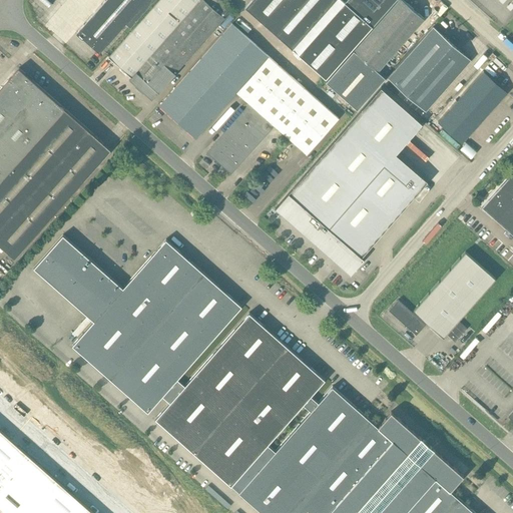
[(104,0),(76,31),(99,52),(125,22),(130,27),(153,0),(104,0)]
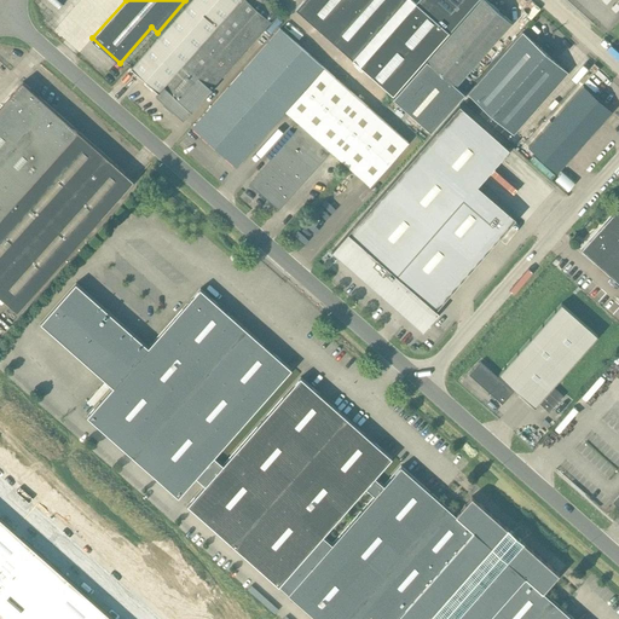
[(191,0),(131,68),(158,93),(155,96),(183,120),(271,22),(271,21),(278,11),(266,0),(191,0)]
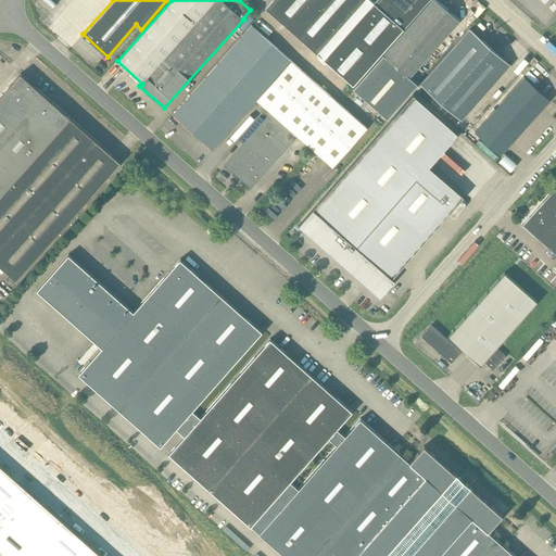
[(273,0),(266,8),(353,85),(427,0),(273,0)]
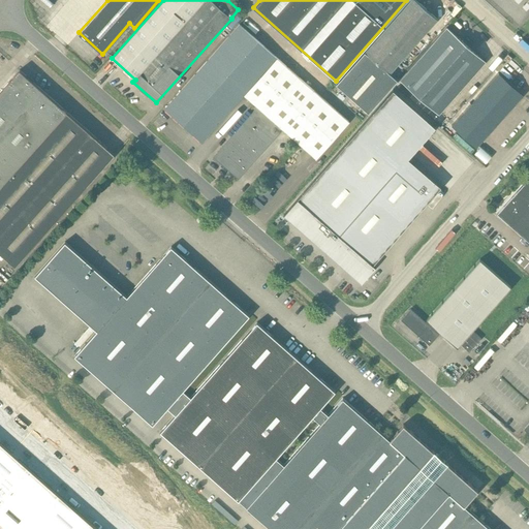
[(368,113),(379,99),(397,80),(390,73),(437,20),(415,0),(409,0),(364,52),(358,60),(336,84),(368,113)]
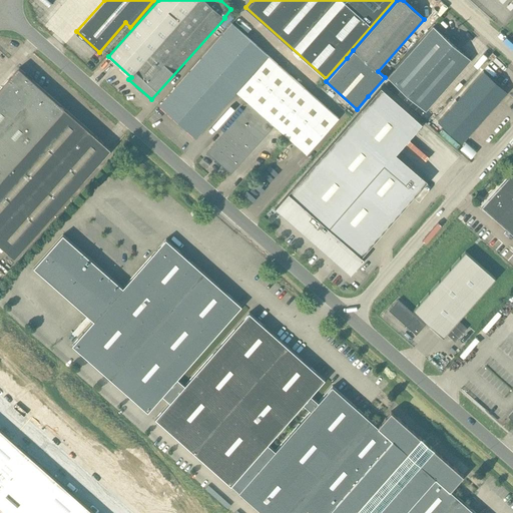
[(231,23),(159,105),(195,137),(235,91),(247,101),(249,103),(274,124),(284,134),(289,138),(307,154),(339,117),(280,65),(231,23)]
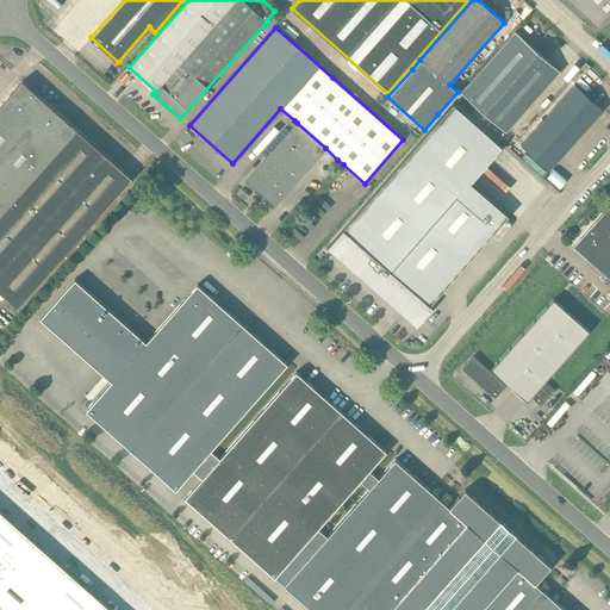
[(506,132),(560,70),(515,32),(461,92),(506,132)]
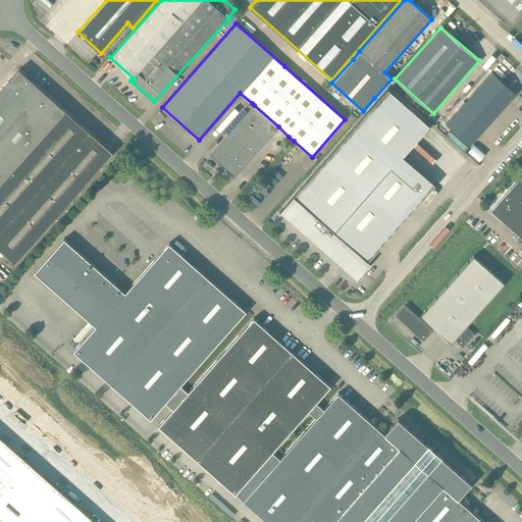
[(0,249),(15,262),(112,152),(19,68),(0,90),(0,249)]
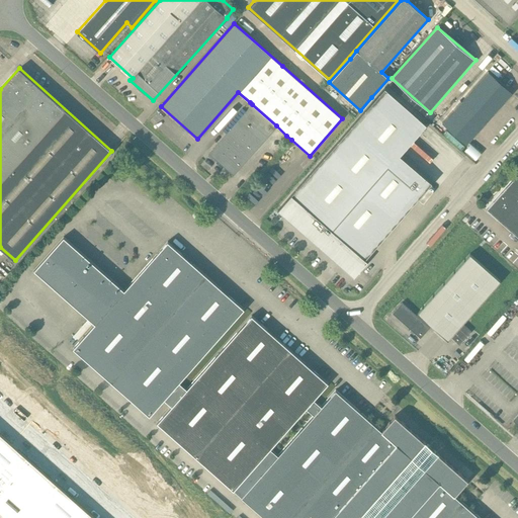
[(448,115),(442,122),(466,145),(487,121),(512,93),(488,71),(462,100),(448,115)]
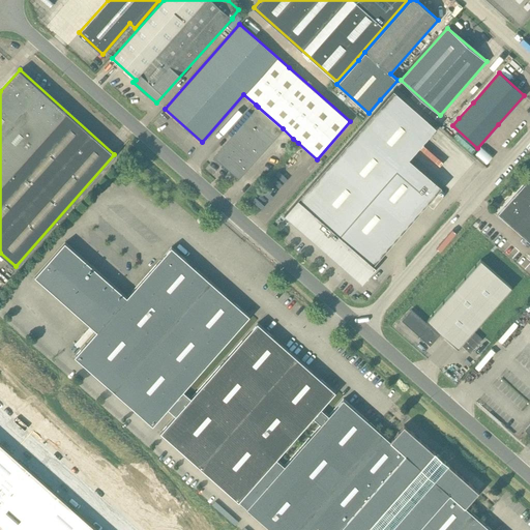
[(360,278),(373,265),(441,186),(408,158),(436,127),(393,90),(285,214),(322,246),(322,245),(360,278)]
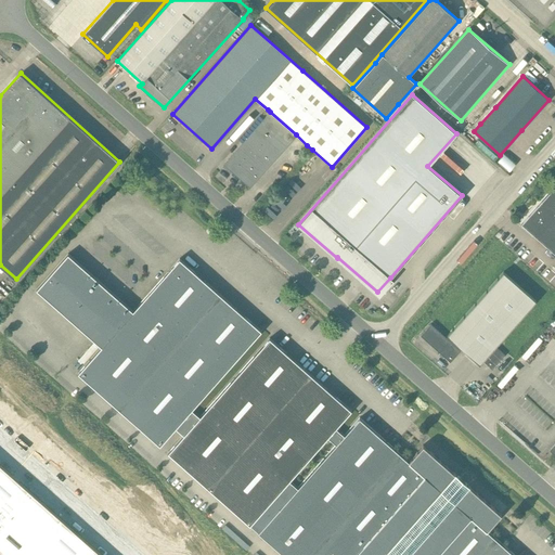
[(252,185),(296,134),(270,112),(226,163),(252,185)]
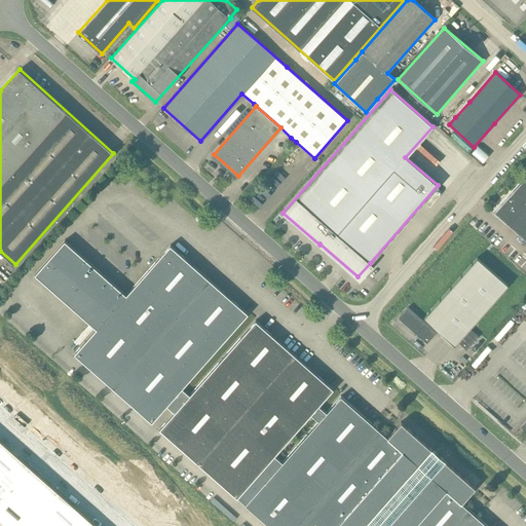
[(525,239),(525,175),(493,212),(525,239)]
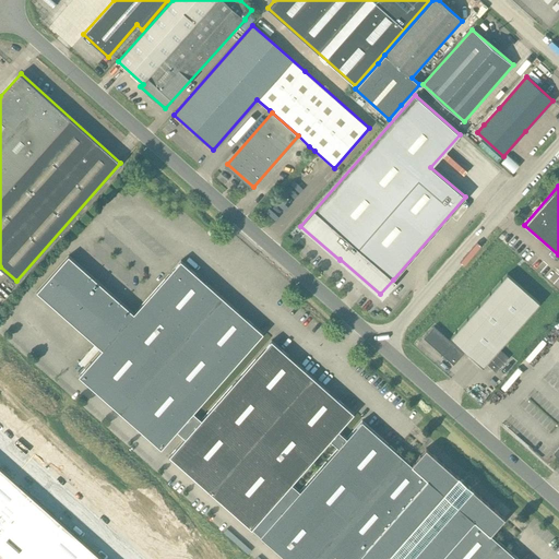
[(180,435),(197,416),(192,413),(263,333),(180,260),(133,313),(68,256),(36,292),(102,349),(78,376),(161,449),(177,430),(180,435)]
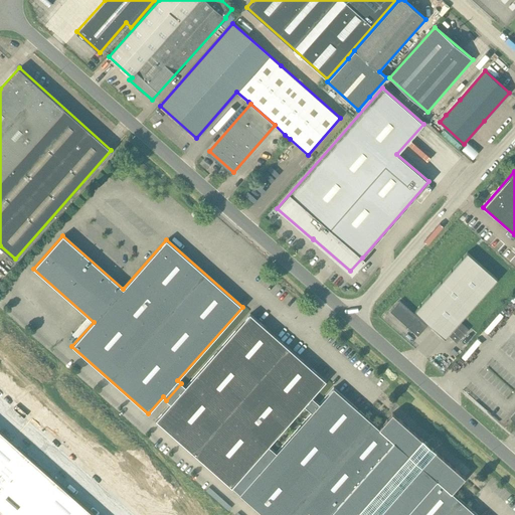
[(365,260),(362,258),(350,271),(313,238),(313,239),(352,275),(365,260)]
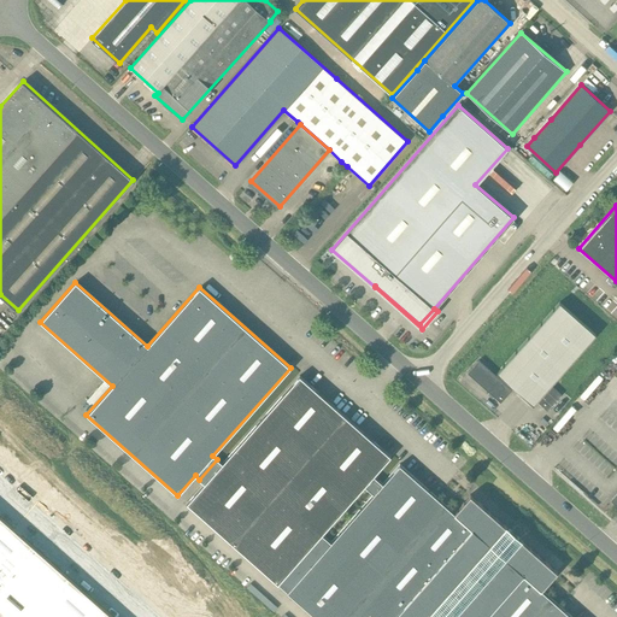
[(547,411),(562,395),(550,385),(595,334),(559,303),(498,372),(533,404),(535,401),(547,411)]
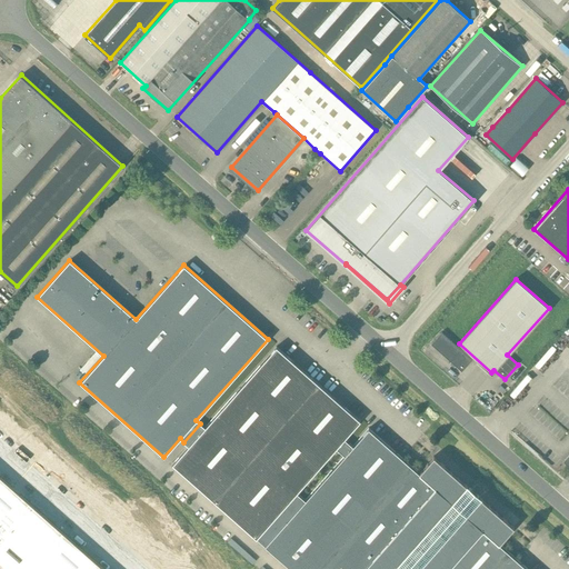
[(462,371),(472,359),(441,331),(430,343),(462,371)]
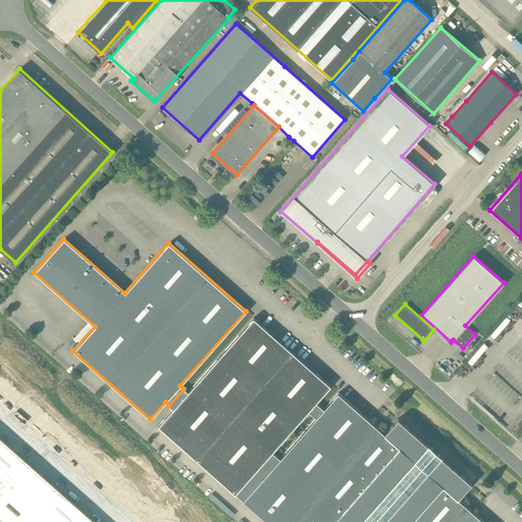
[(315,403),(330,385),(253,318),(188,392),(184,388),(168,406),(172,409),(157,426),(193,457),(235,493),(266,521),(483,521),(458,499),(471,483),(440,456),(439,457),(439,458),(438,460),(425,449),(427,447),(428,446),(398,418),(384,433),(337,393),(323,409),(315,403)]
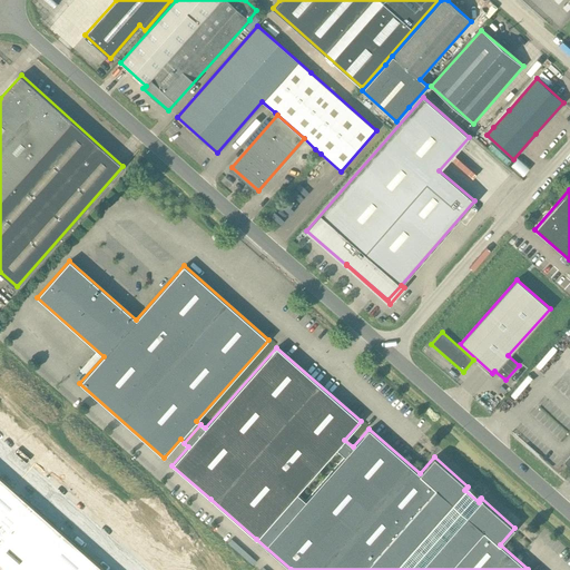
[(105,569),(0,477),(0,569),(105,569)]
